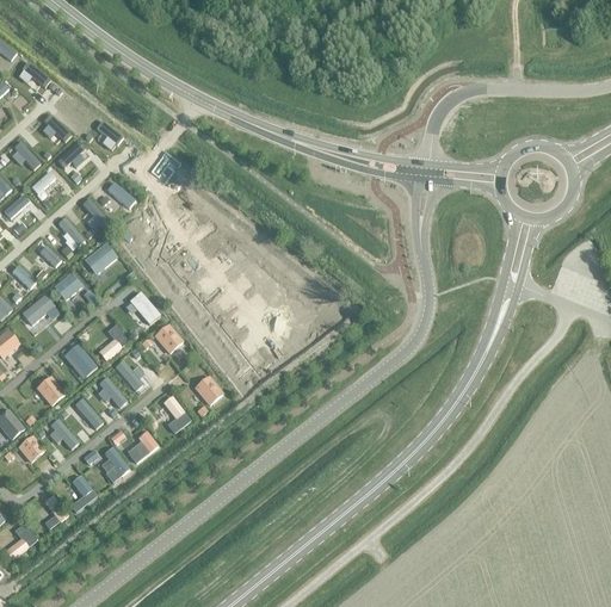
[(0,97),(11,87),(5,81),(0,85),(0,97)]
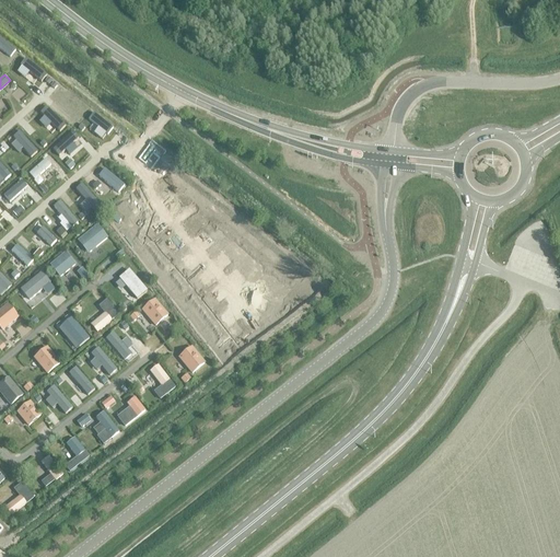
[(42,113),(60,128),(66,123),(47,107),(42,113)]
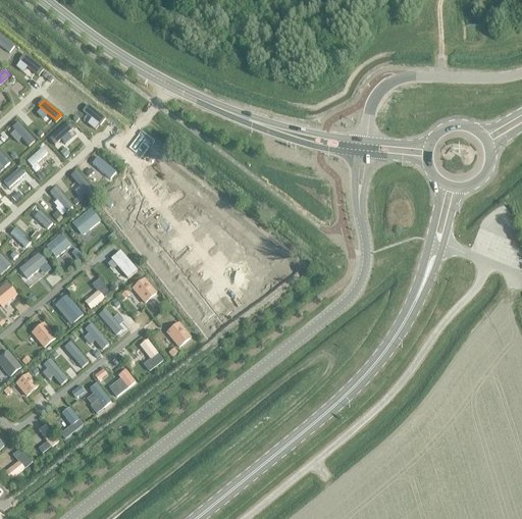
[(67,123),(52,138),(57,144),(72,128),(67,123)]
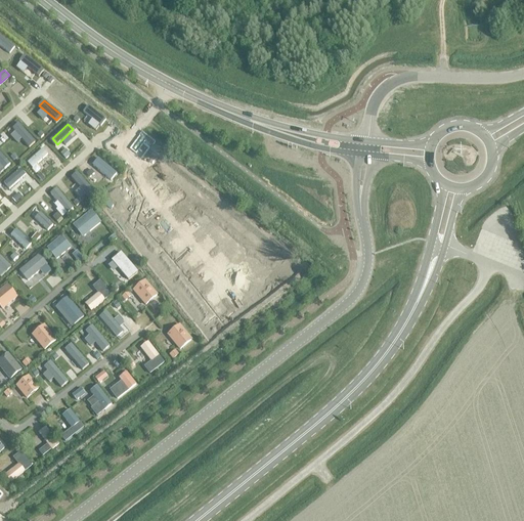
[(16,129),(29,144),(34,140),(22,125),(16,129)]
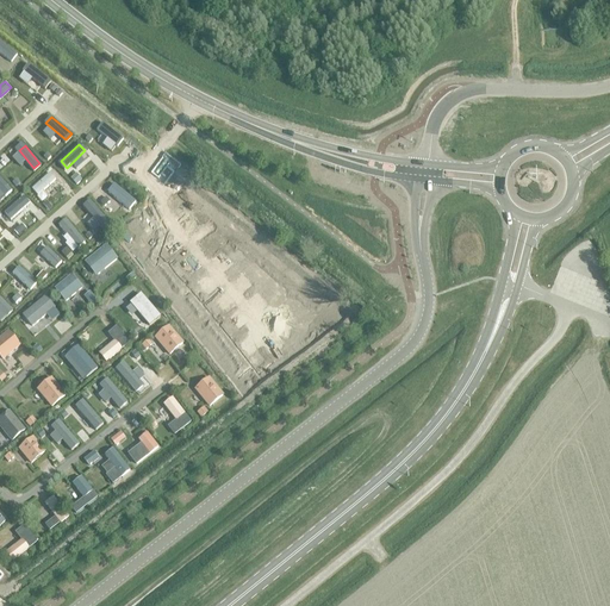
[(50,170),(32,187),(37,193),(55,177),(50,170)]
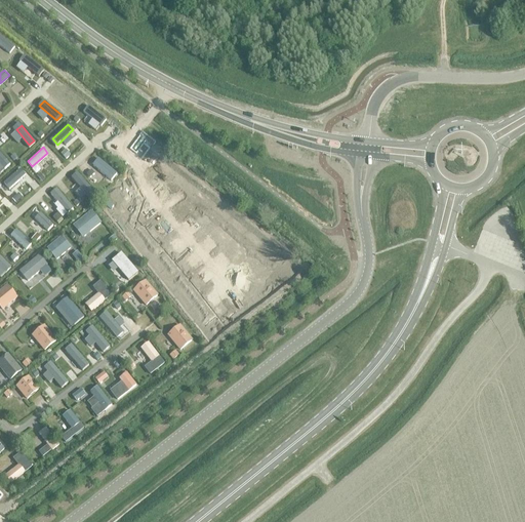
[(0,162),(4,167),(9,162),(0,152),(0,162)]
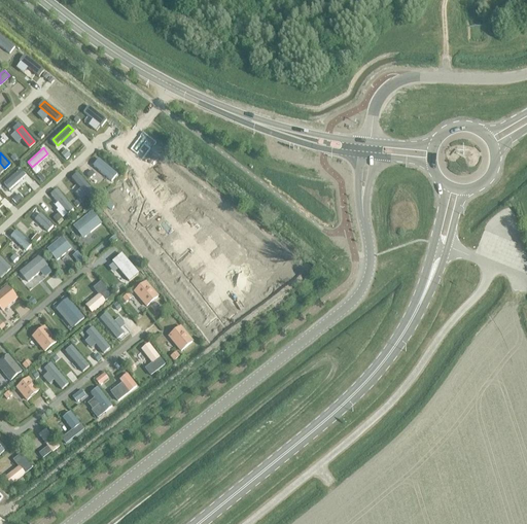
[(95,164),(111,178),(116,172),(99,158),(95,164)]
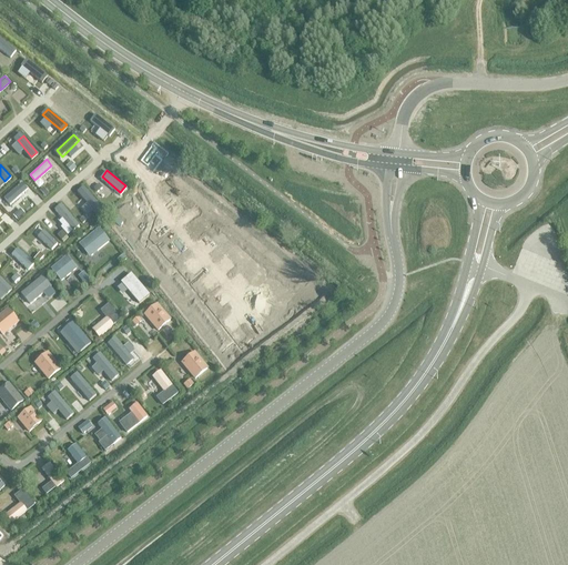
[(17,185),(1,200),(6,205),(22,191),(17,185)]
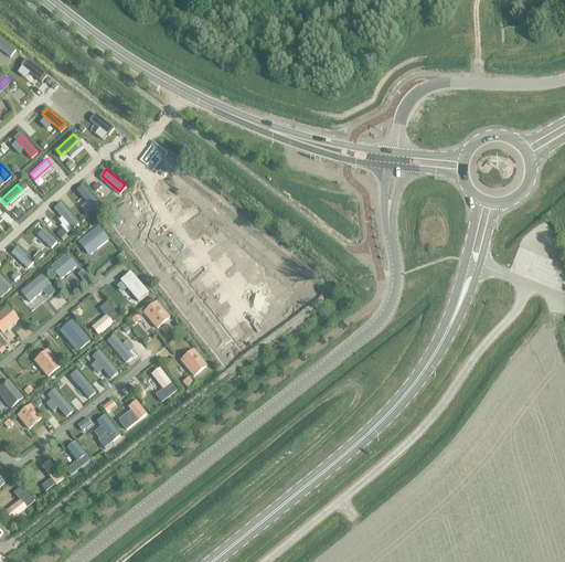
[(81,191),(94,208),(99,203),(86,187),(81,191)]
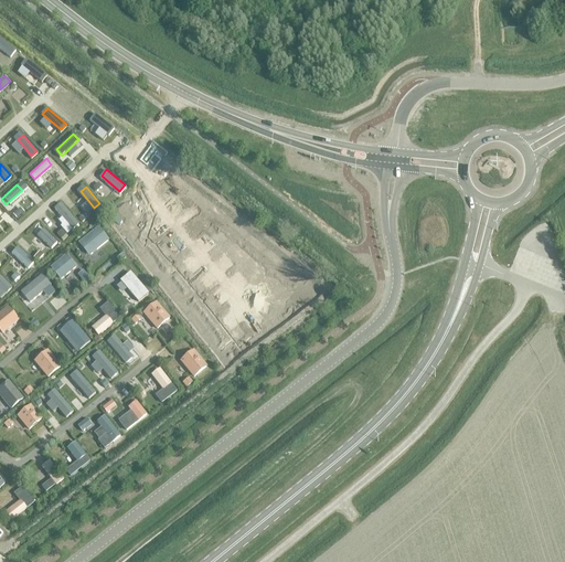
[(59,212),(72,228),(78,222),(64,207),(59,212)]
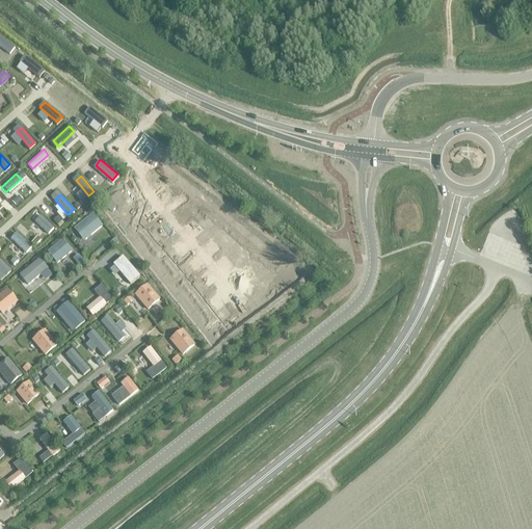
[(78,196),(73,201),(77,206),(79,208),(83,204),(82,202),(78,196)]
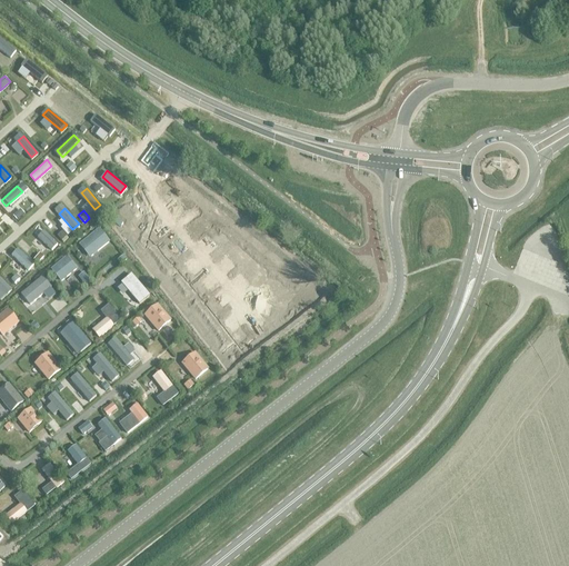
[(38,236),(51,249),(57,242),(43,229),(38,236)]
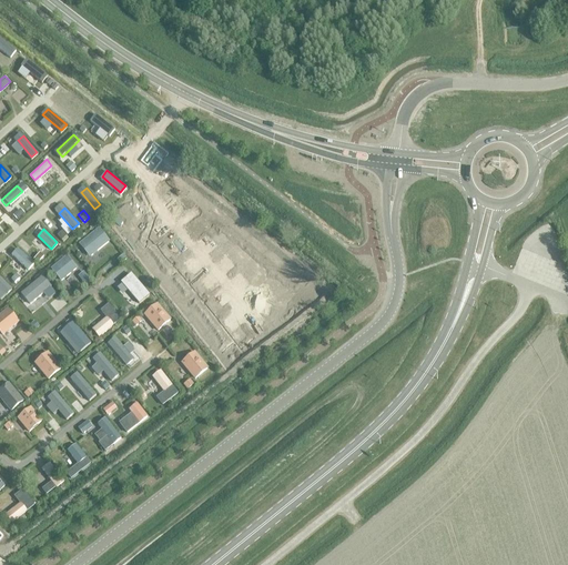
[(72,250),(80,259),(102,239),(94,230),(72,250)]
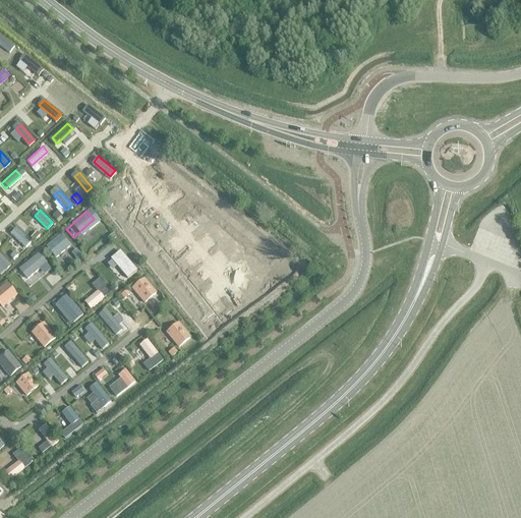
[(10,230),(25,244),(30,240),(14,226),(10,230)]
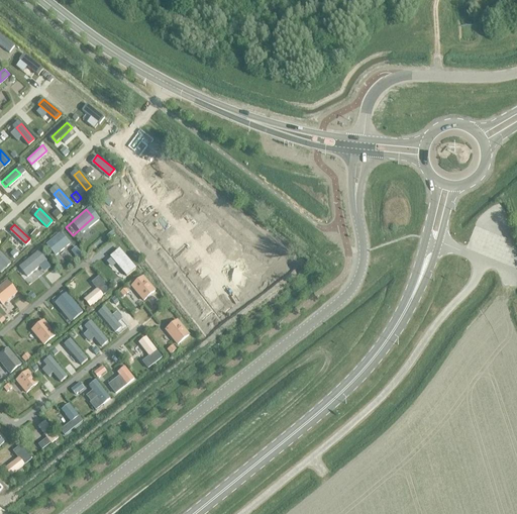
[(41,248),(48,257),(69,238),(62,231),(41,248)]
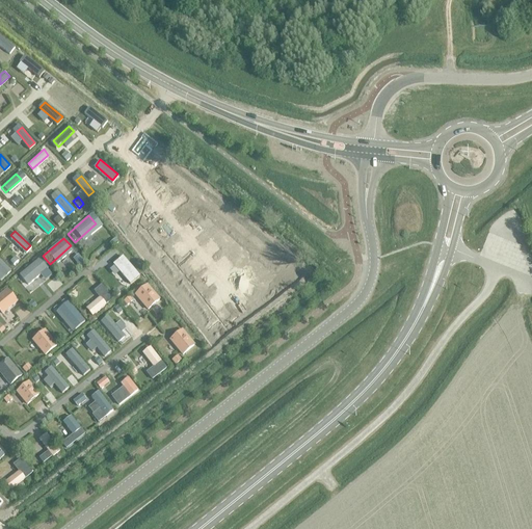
[(112,268),(125,283),(138,272),(125,257),(112,268)]
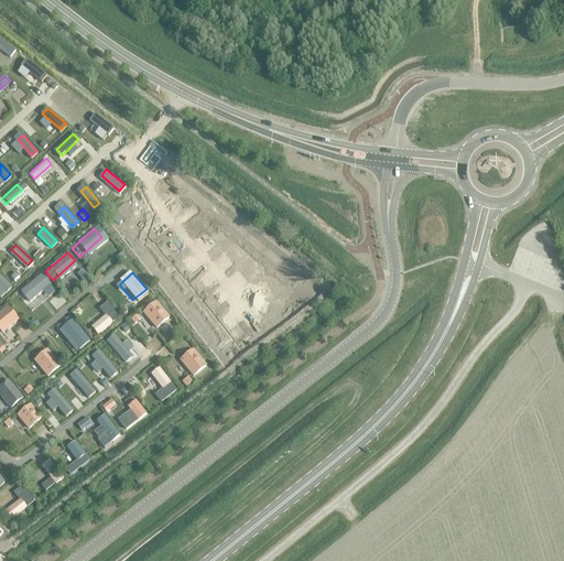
[(18,297),(25,305),(47,286),(40,278),(18,297)]
